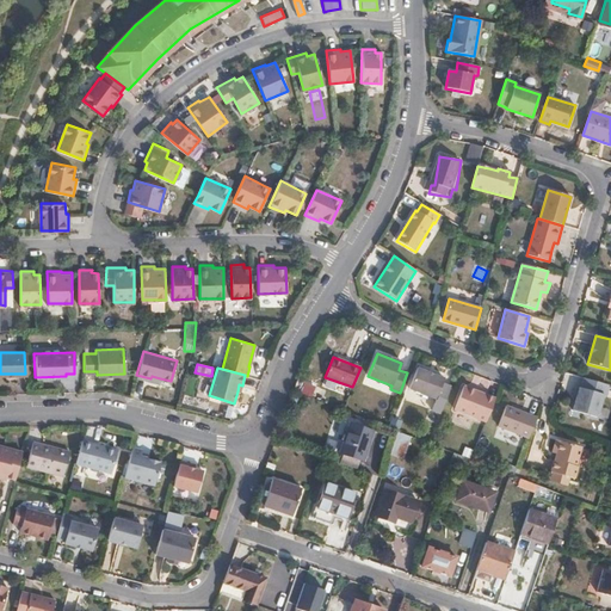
[(436,402),(443,406),(450,389),(442,386),(444,380),(417,369),(409,389),(437,399),(436,402)]
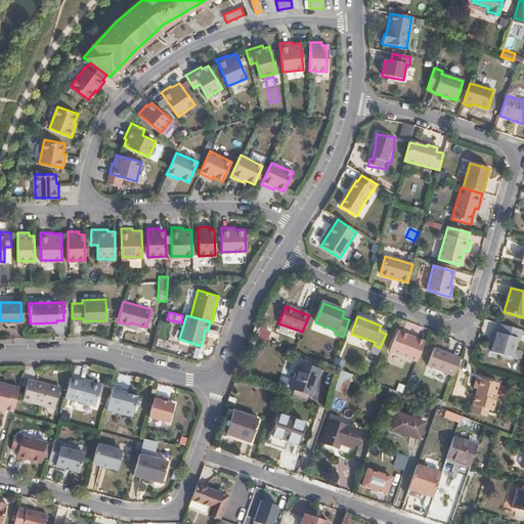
[(519,339),(522,331),(500,324),(497,334),(496,333),(490,352),(512,358),(517,339),(519,339)]
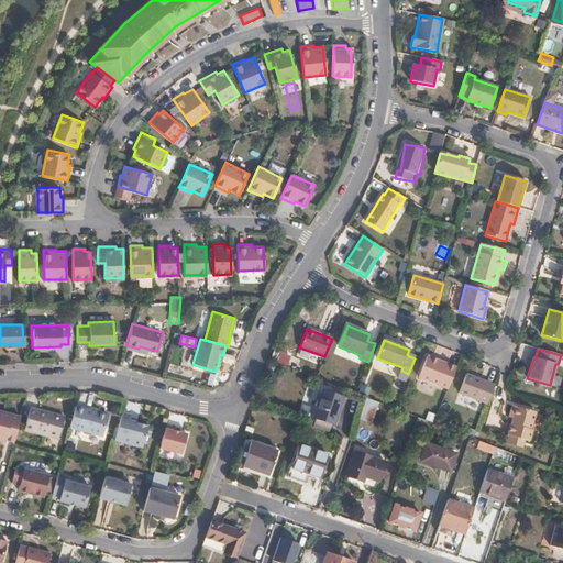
[(418,377),(448,389),(455,370),(446,366),(446,364),(427,356),(418,377)]
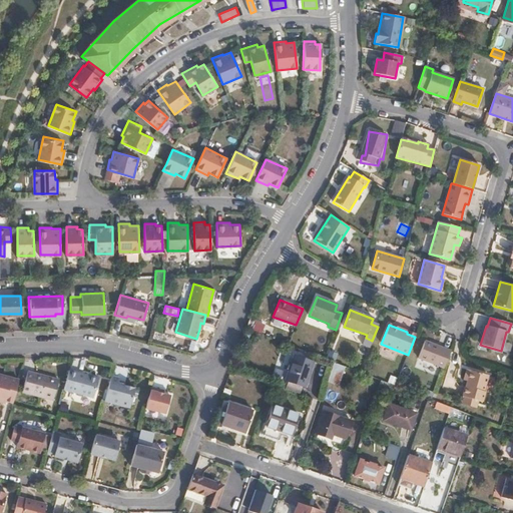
[(418,358),(444,368),(450,351),(425,341),(418,358)]
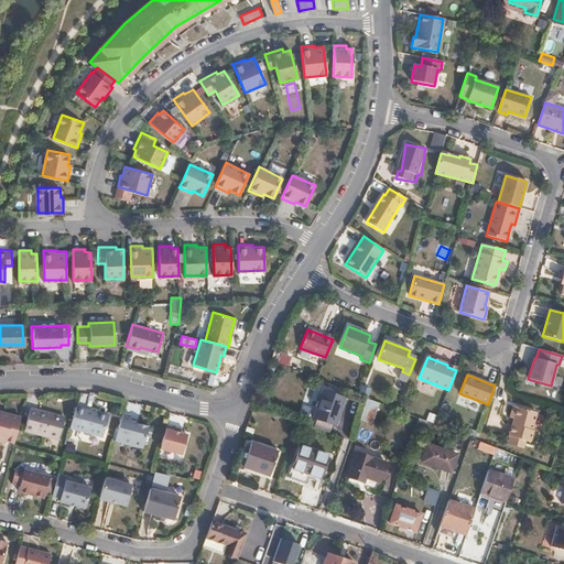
[(313,418),(334,424),(344,398),(323,391),(313,418)]
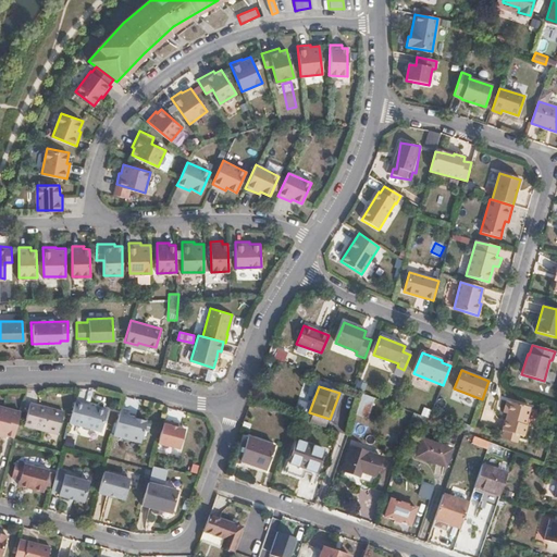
[(506,425),(520,431),(524,432),(528,421),(527,420),(531,403),(508,396),(505,408),(508,409),(504,425),(506,425)]
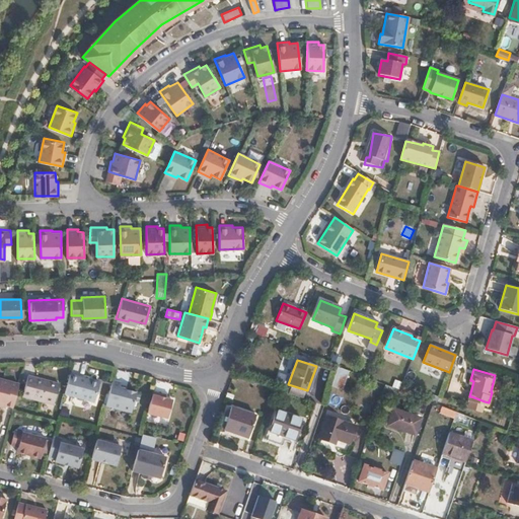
[(99,380),(69,372),(64,392),(94,400),(99,380)]
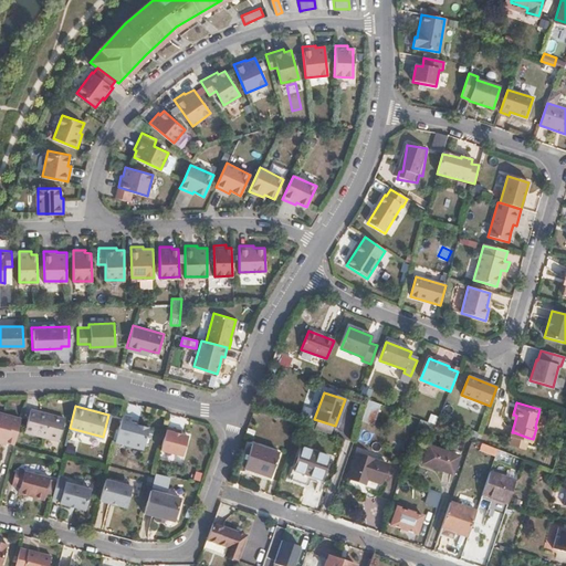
[(63,416),(38,409),(35,415),(28,413),(23,429),(58,439),(63,416)]
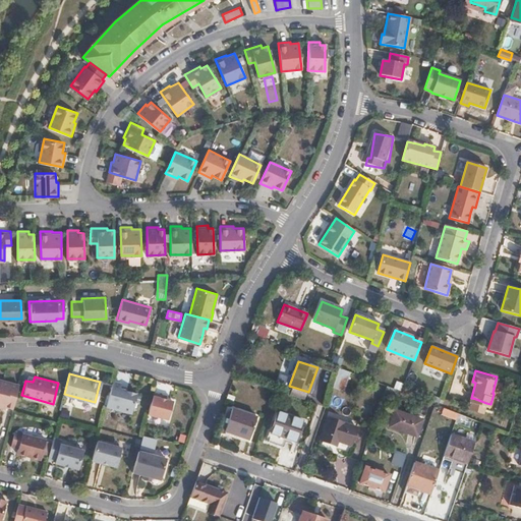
[(12,407),(18,385),(0,379),(0,407),(3,408),(4,406),(12,407)]
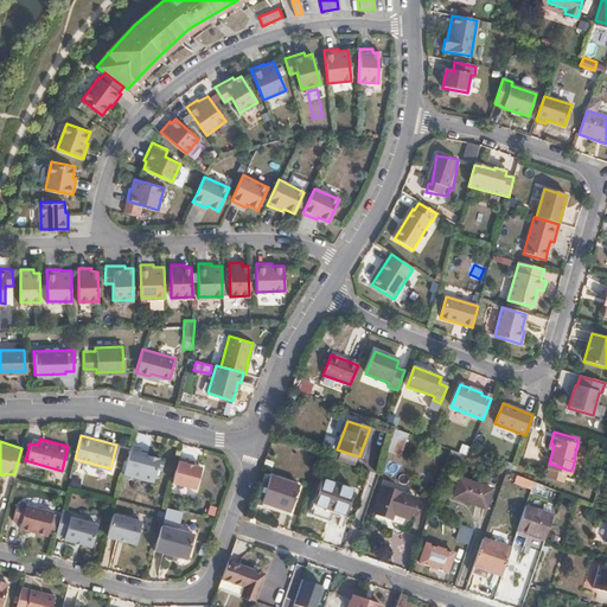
[(141,445),(132,442),(125,466),(155,474),(160,457),(140,451),(141,445)]
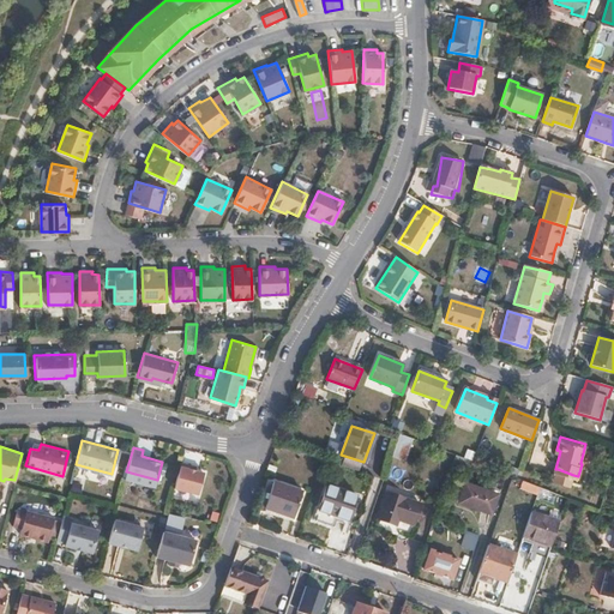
[(191,463),(181,461),(174,487),(198,493),(204,471),(190,468),(191,463)]
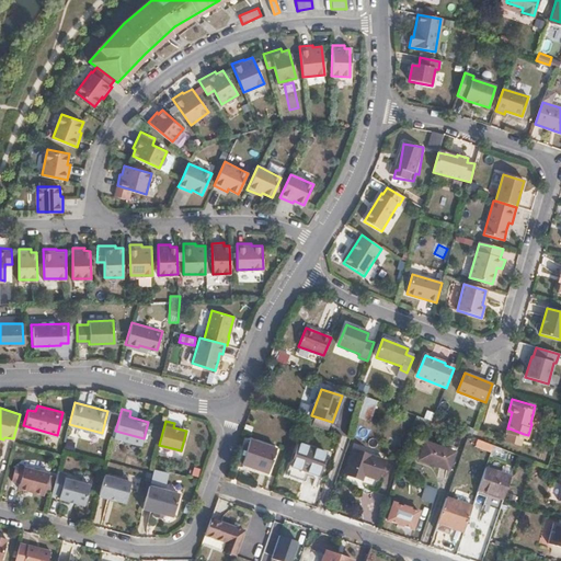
[(522,442),(524,434),(510,428),(506,437),(522,442)]
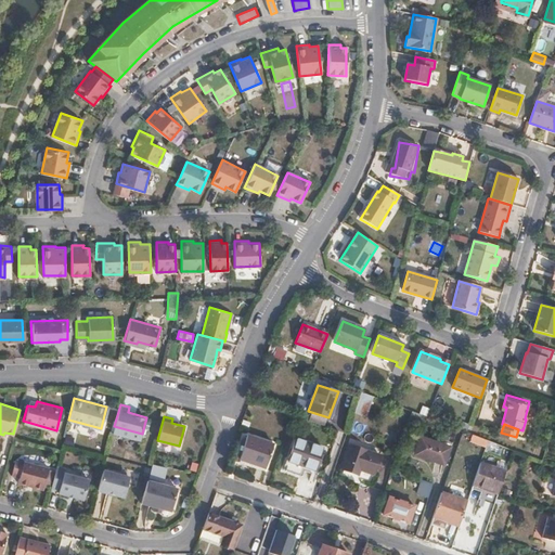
[(240,460),(265,468),(273,444),(247,436),(240,460)]
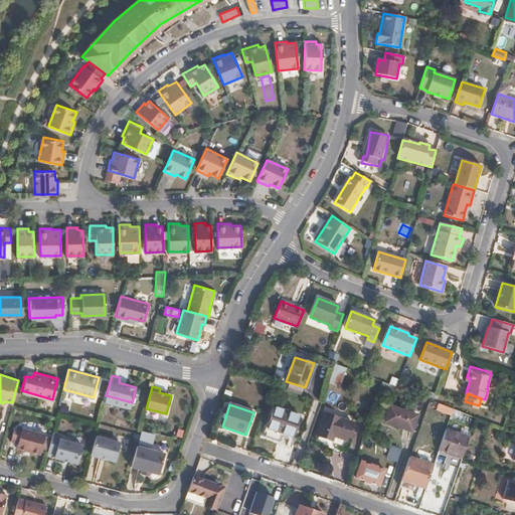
[(384,420),(411,430),(415,414),(390,404),(384,420)]
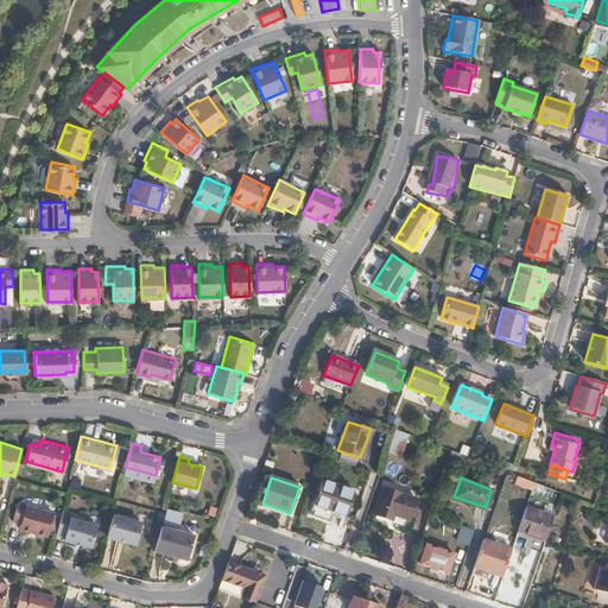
[(315,510),(333,515),(335,511),(344,514),(353,492),(324,482),(315,510)]
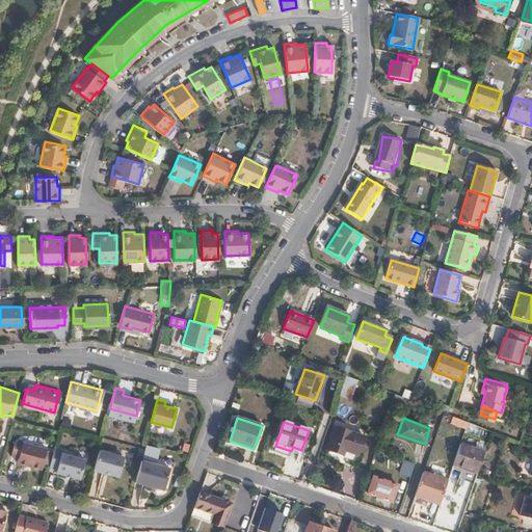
[(327,450),(341,454),(343,450),(356,454),(364,436),(336,427),(327,450)]
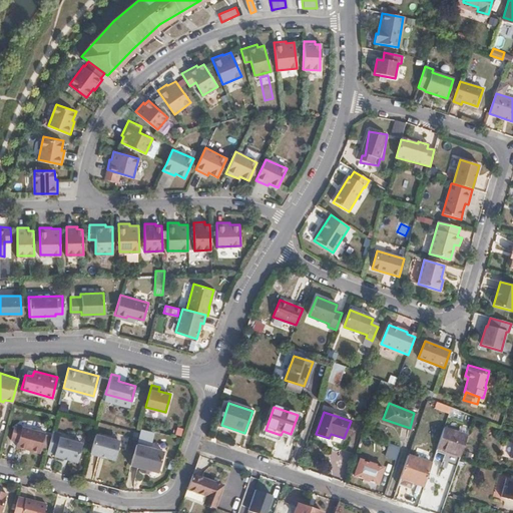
[(39,452),(44,432),(14,424),(10,439),(17,440),(15,446),(39,452)]
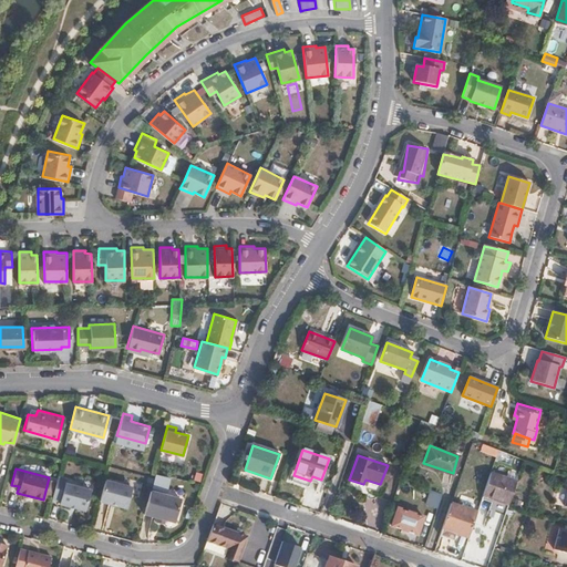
[(509,504),(516,482),(490,473),(483,495),(509,504)]
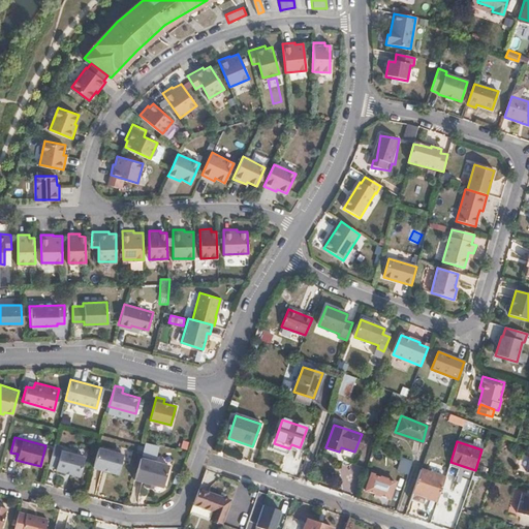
[(54,444),(49,464),(56,466),(56,469),(80,475),(84,456),(61,449),(62,446),(54,444)]
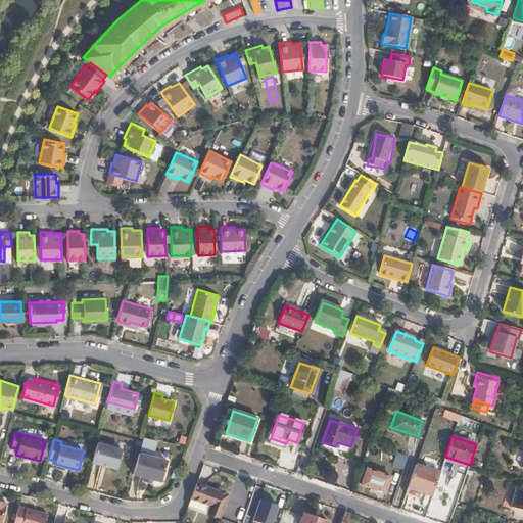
[(97,441),(92,461),(116,468),(122,448),(97,441)]
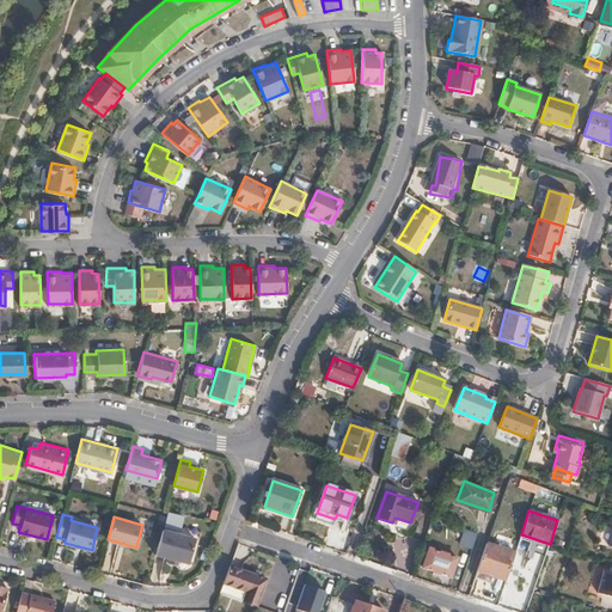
[(163,528),(155,554),(188,562),(195,537),(163,528)]
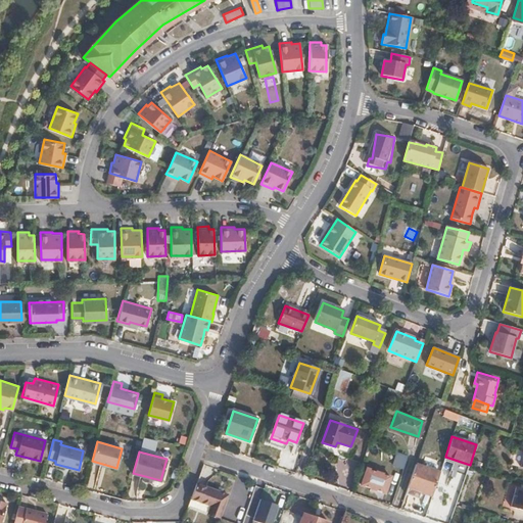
[(392,464),(402,468),(407,456),(396,452),(392,464)]
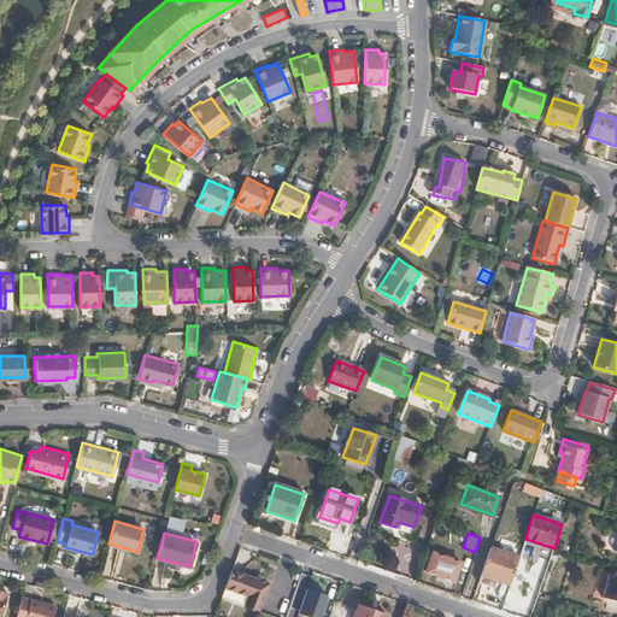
[(519,554),(491,544),(479,579),(494,585),(498,576),(510,581),(519,554)]
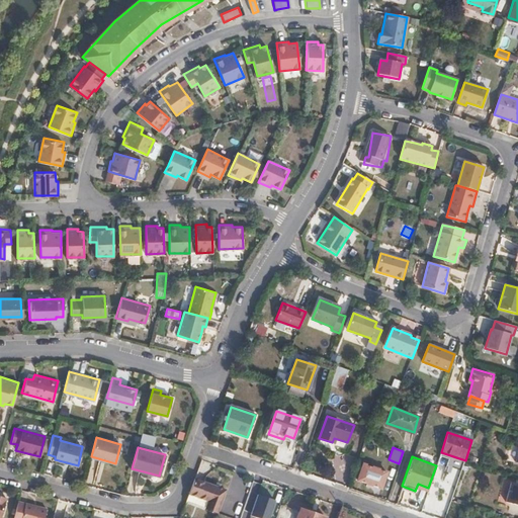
[(357,481),(379,488),(384,472),(362,464),(357,481)]
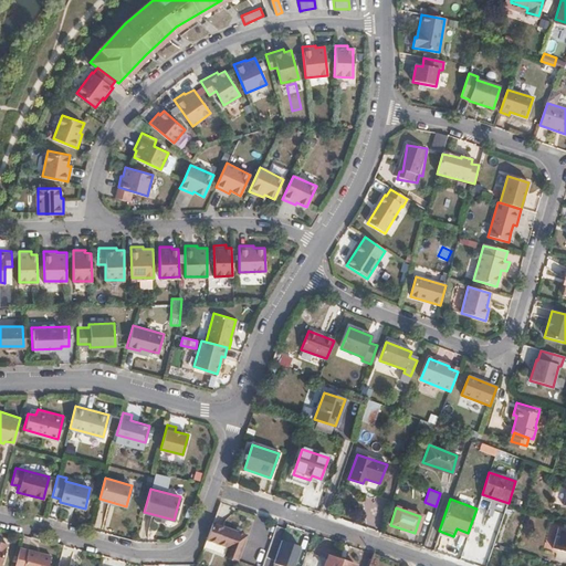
[(211,523),(205,542),(228,549),(224,557),(236,562),(245,536),(211,523)]
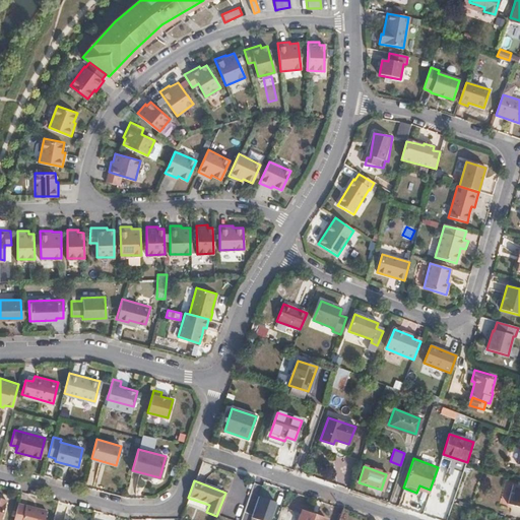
[(508,504),(519,507),(519,485),(513,484),(508,504)]
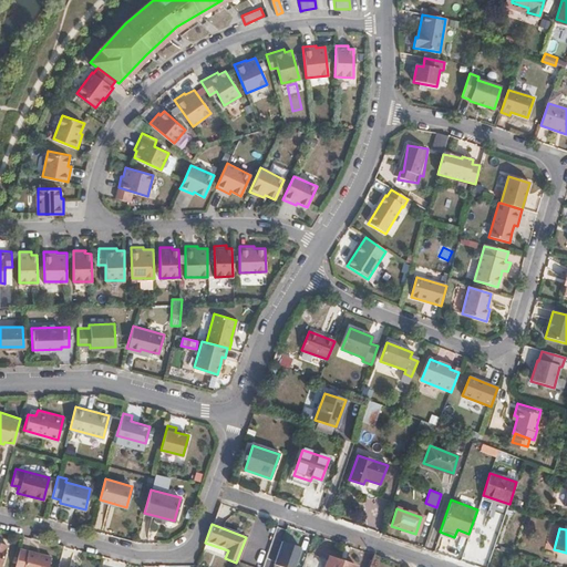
[(295,566),(302,548),(284,542),(276,564),(284,566),(295,566)]
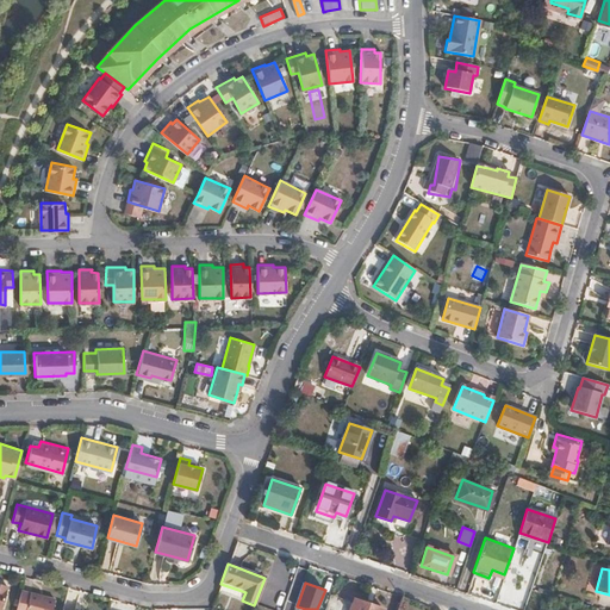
[(22,590),(16,609),(51,609),(56,598),(22,590)]
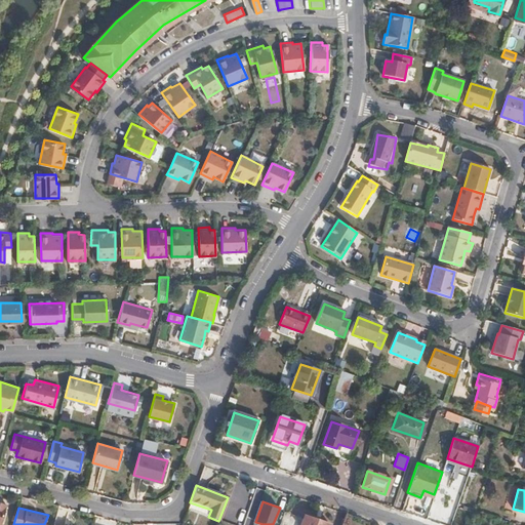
[(329,524),(321,522),(310,518),(303,516),(300,519),(282,513),(277,524),(329,524)]
